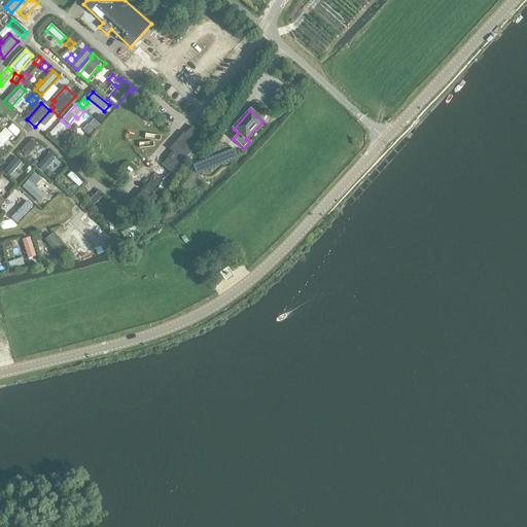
[(100,114),(96,119),(102,126),(107,120),(100,114)]
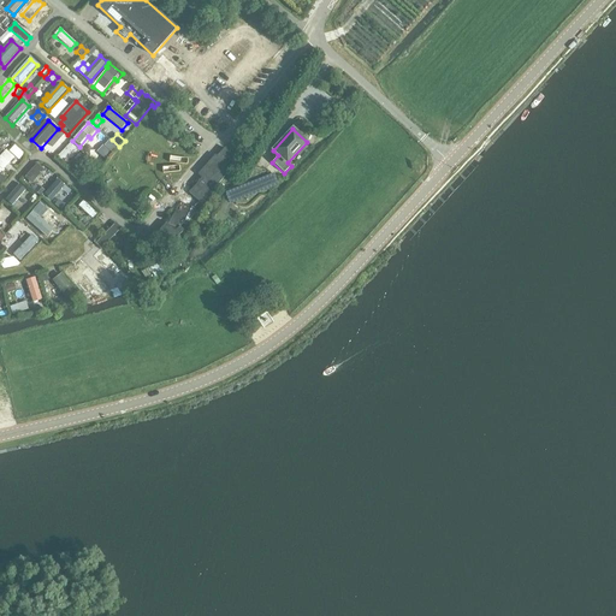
[(104,147),(104,146),(96,153),(106,161),(118,148),(110,140),(104,147)]
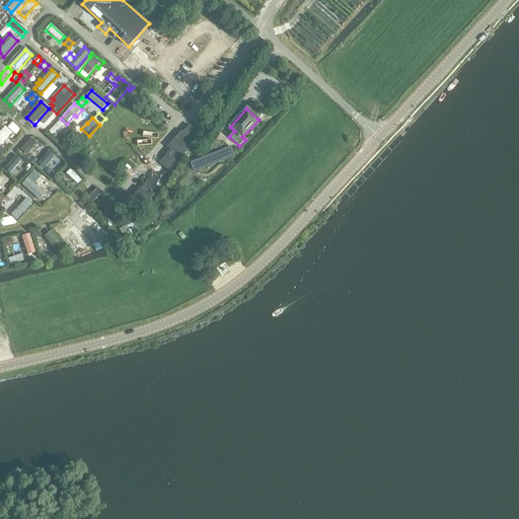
[(64,126),(59,121),(48,134),(52,138),(64,126)]
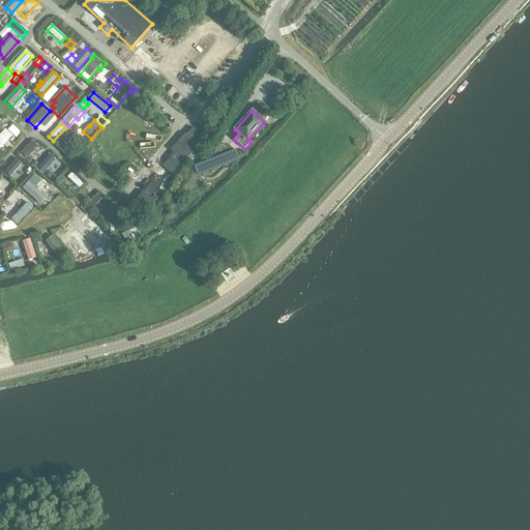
[(12,125),(7,131),(17,139),(22,133),(12,125)]
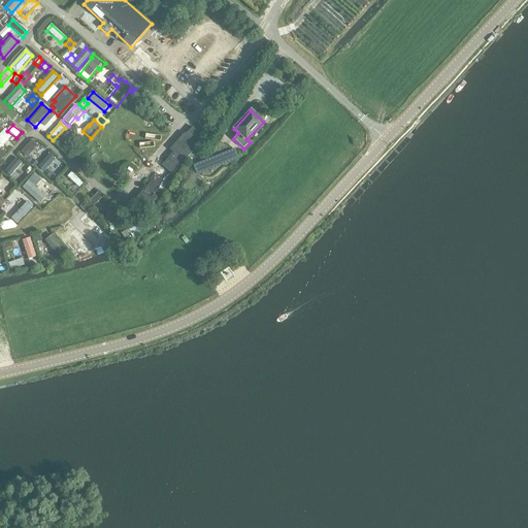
[(81,130),(75,125),(71,129),(77,135),(81,130)]
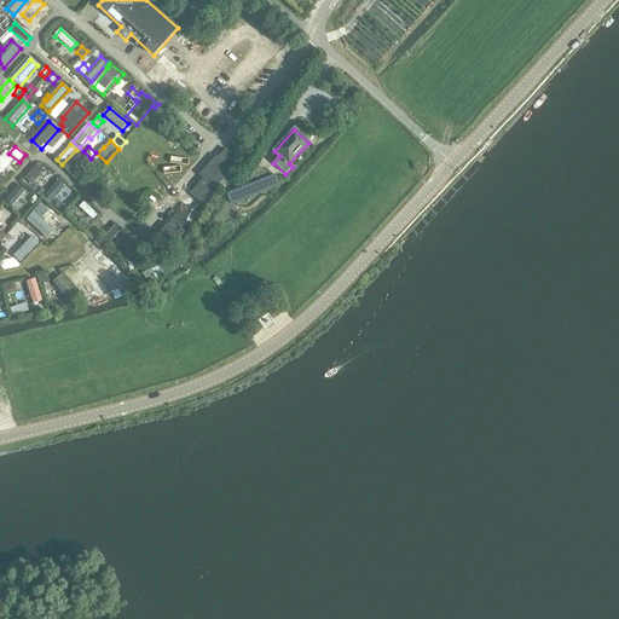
[(235,158),(225,149),(218,157),(220,160),(215,166),(214,165),(209,169),(212,173),(206,180),(203,178),(190,194),(202,204),(227,175),(224,172),(235,158)]
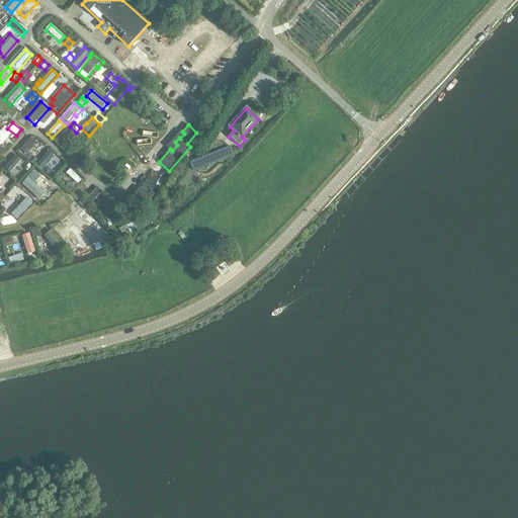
[(0,160),(6,153),(0,148),(13,134),(5,126),(0,133),(0,160)]
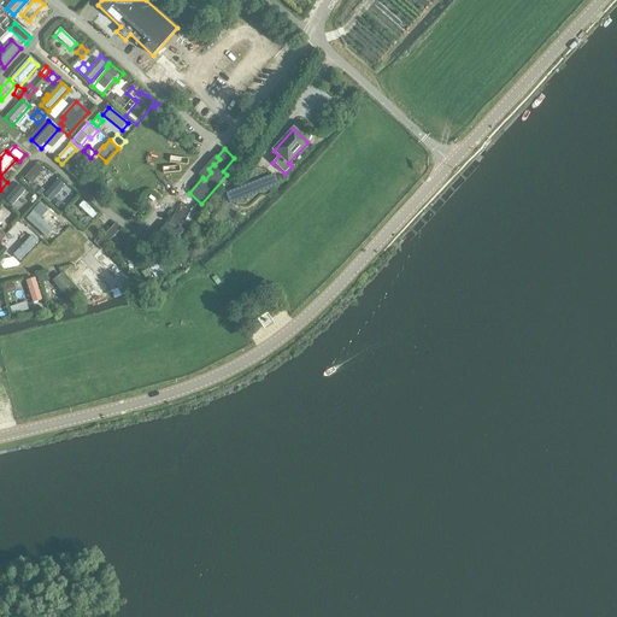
[(84,160),(78,156),(74,160),(80,165),(84,160)]
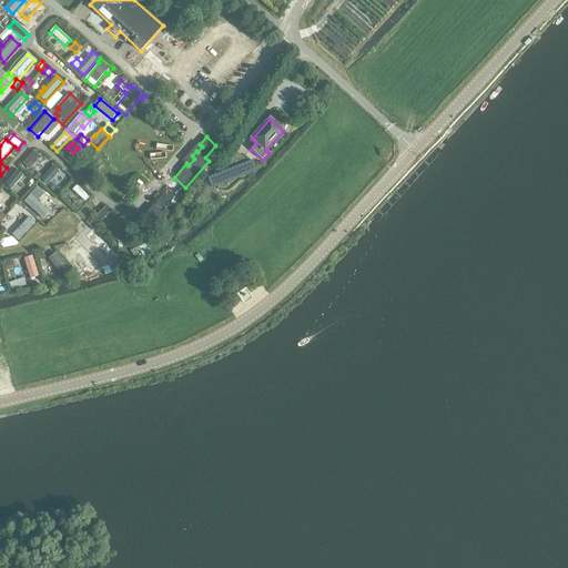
[(29,171),(40,158),(33,152),(22,165),(29,171)]
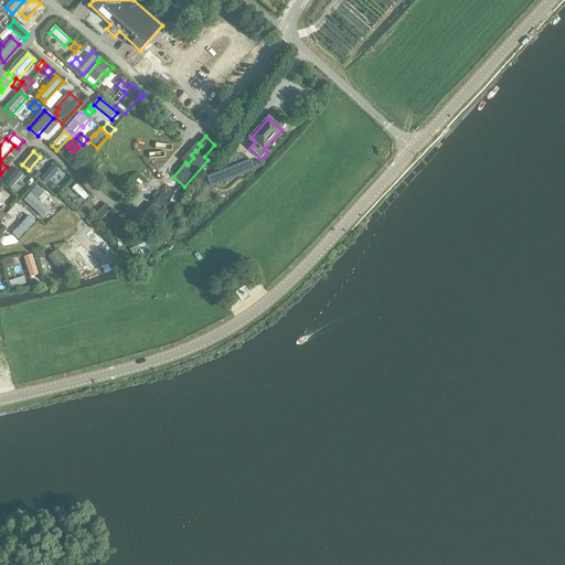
[(256,170),(252,160),(206,178),(211,188),(256,170)]
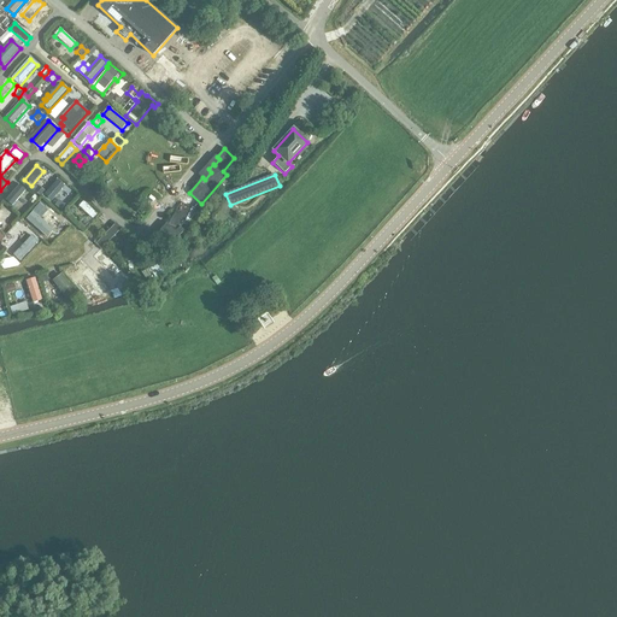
[(52,203),(65,187),(58,181),(45,195),(52,203)]
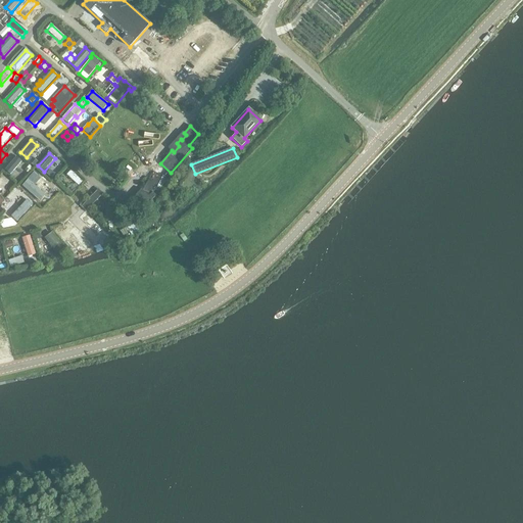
[(10,176),(21,162),(16,157),(4,171),(10,176)]
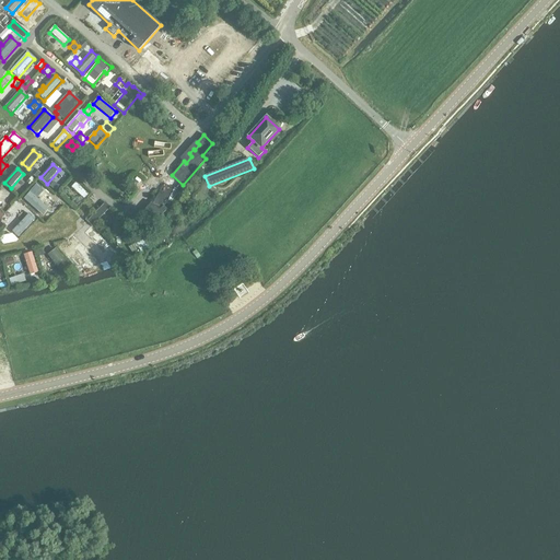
[(36,178),(41,174),(35,170),(31,174),(36,178)]
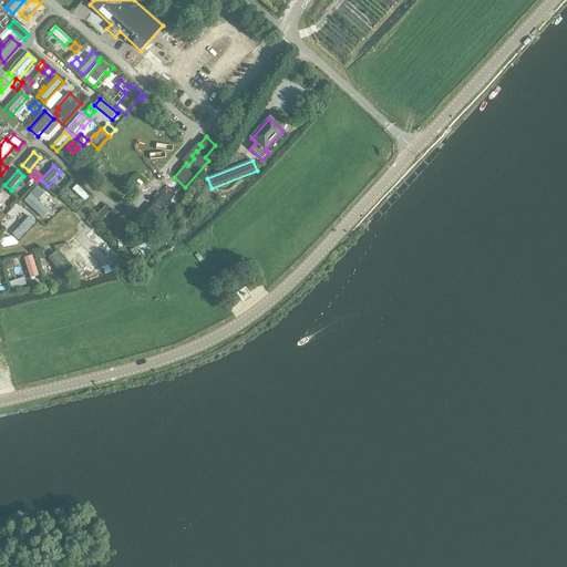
[(165,186),(169,189),(155,207),(153,205),(145,214),(158,225),(169,212),(166,209),(169,205),(172,207),(181,197),(179,196),(181,196),(178,194),(183,188),(173,178),(165,186)]
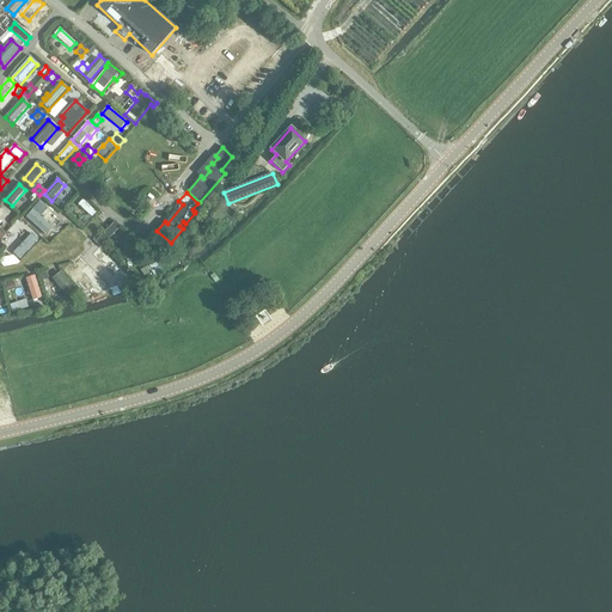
[(65,204),(59,200),(54,204),(60,209),(65,204)]
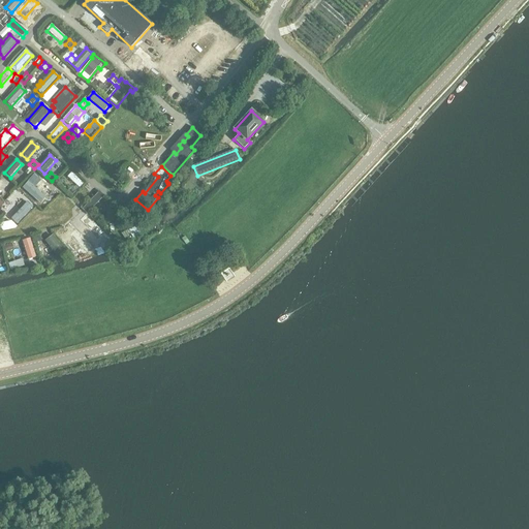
[(84,184),(71,174),(67,178),(80,188),(84,184)]
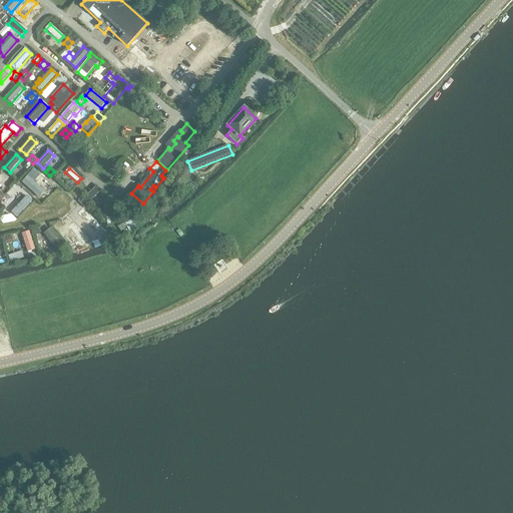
[(27,174),(22,181),(40,195),(45,188),(27,174)]
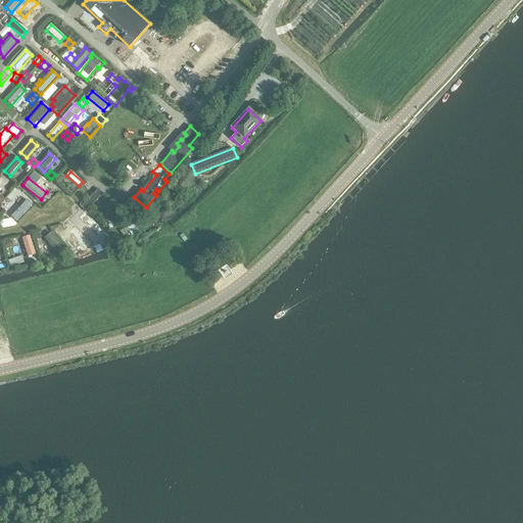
[(87,209),(104,192),(99,187),(82,205),(87,209)]
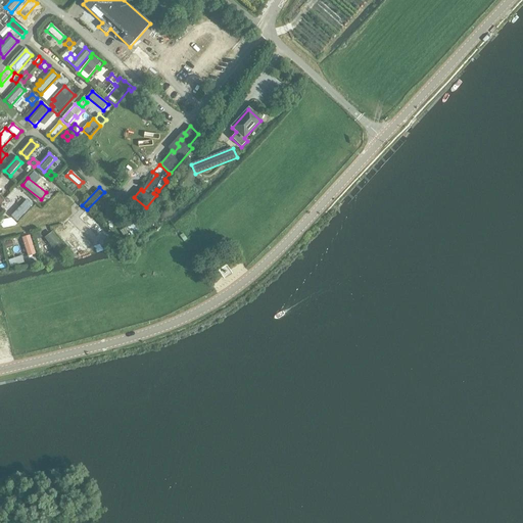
[(28,198),(12,215),(17,221),(34,203),(28,198)]
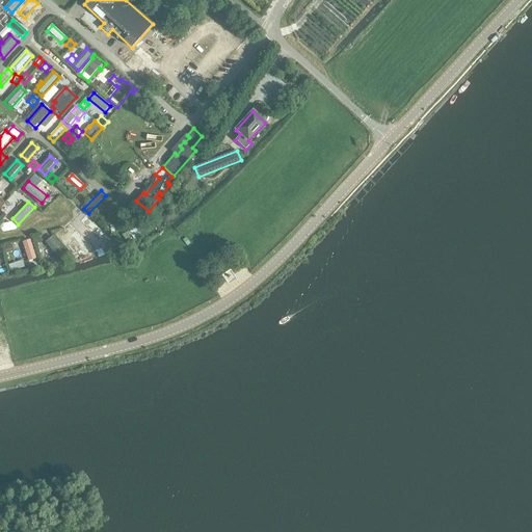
[(11,223),(5,224),(6,233),(16,232),(18,229),(11,223)]
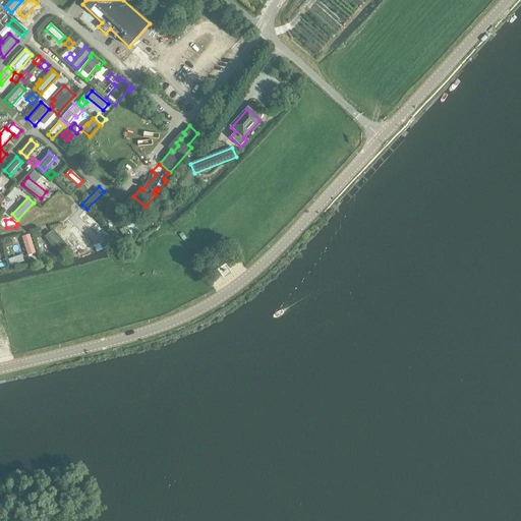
[(68,238),(76,250),(89,241),(75,223),(68,228),(73,235),(68,238)]
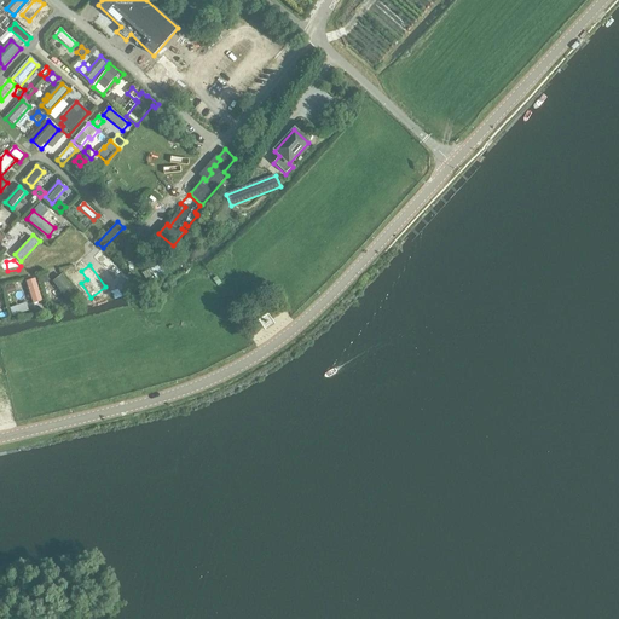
[(62,273),(53,279),(70,302),(79,296),(62,273)]
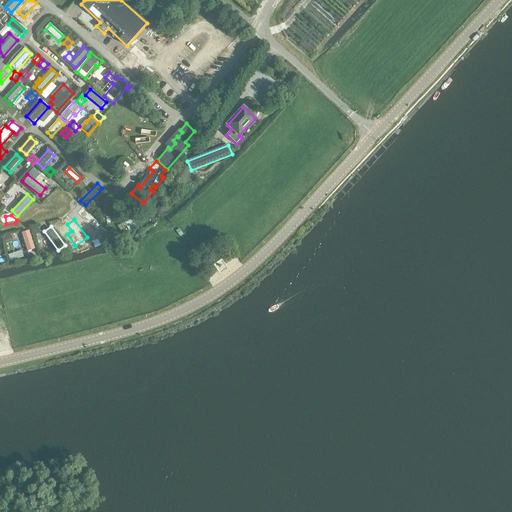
[(36,248),(30,229),(22,231),(28,250),(36,248)]
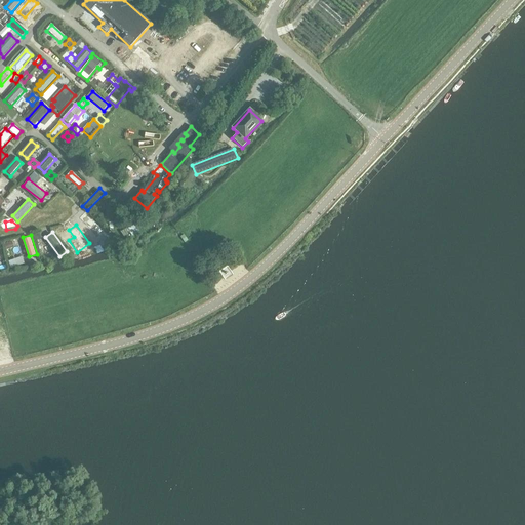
[(6,249),(14,247),(12,240),(4,243),(6,249)]
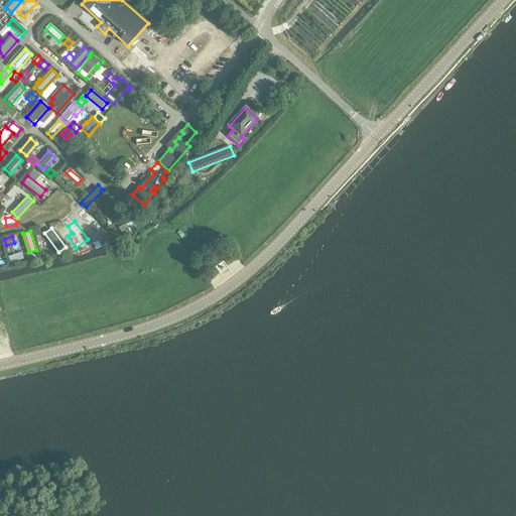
[(24,258),(22,251),(8,256),(10,263),(24,258)]
